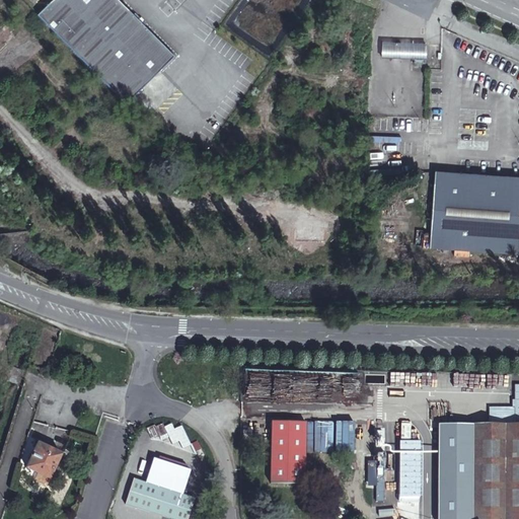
[(52,0),(42,11),(36,16),(125,104),(130,100),(174,56),(117,0),(52,0)]
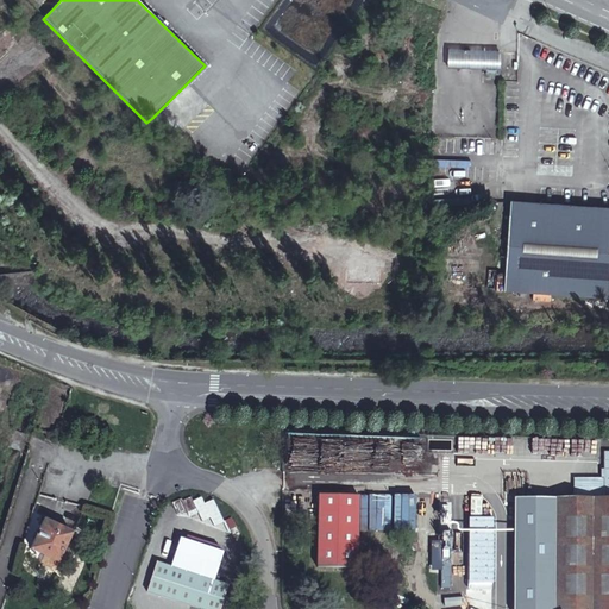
[(498,69),(498,51),(451,51),(451,69),(498,69)]
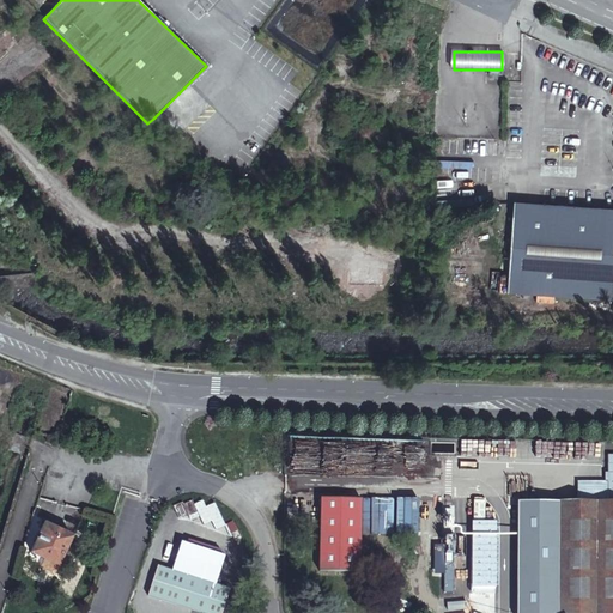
[(610,301),(612,210),(612,207),(510,201),(505,293),(610,301)]
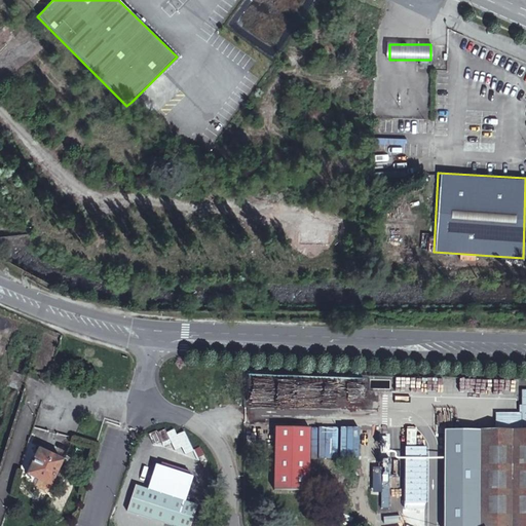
[(329,231),(298,231),(298,245),(329,245),(329,231)]
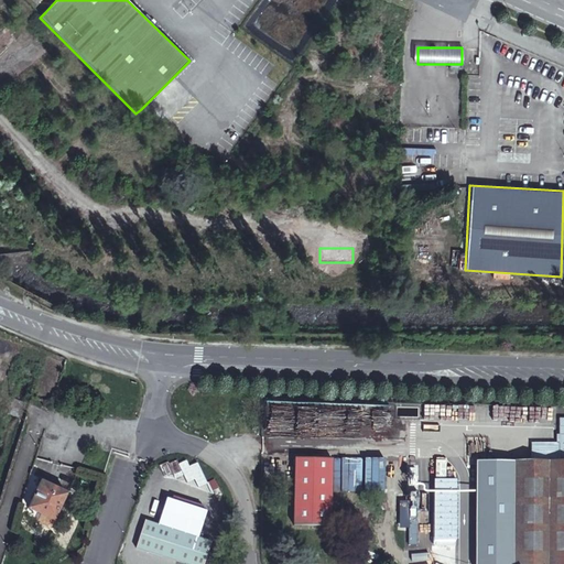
[(563,563),(563,419),(559,419),(559,459),(563,459),(563,462),(514,463),(514,563),(563,563)]
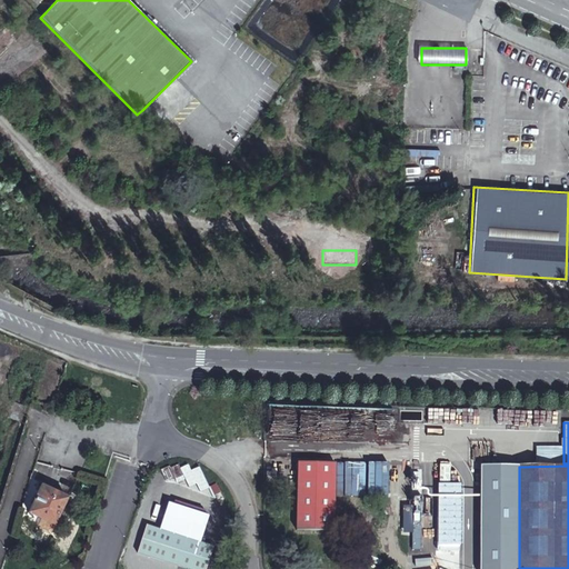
[(296,528),(332,529),(335,461),(298,460),(296,528)]
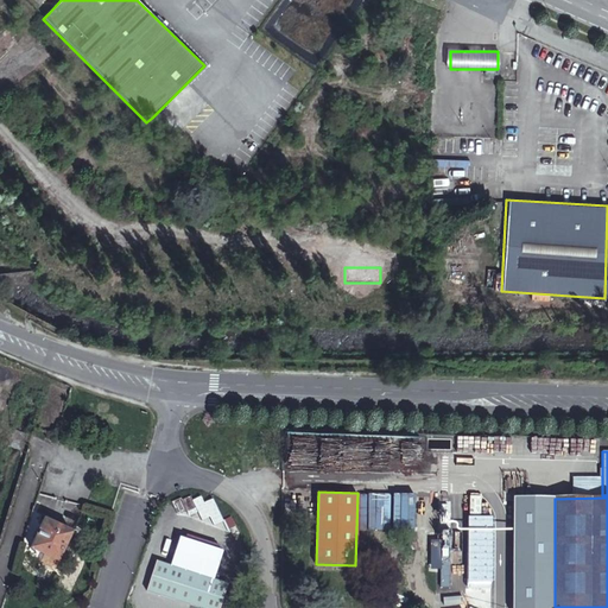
[(539,607),(540,499),(513,498),(512,607),(539,607)]
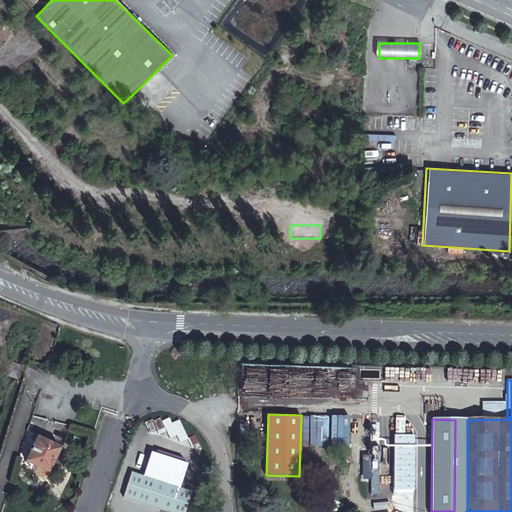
[(467,511),(467,420),(455,420),(454,511),(467,511)]
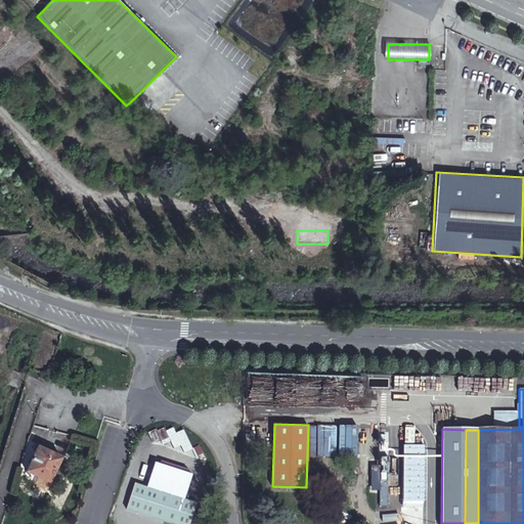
[(62,461),(38,448),(27,473),(51,484),(62,461)]
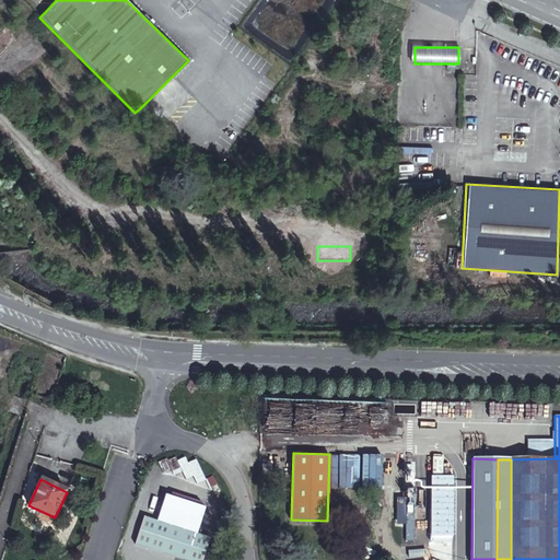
[(201,559),(209,538),(144,517),(135,545),(181,559),(201,559)]
